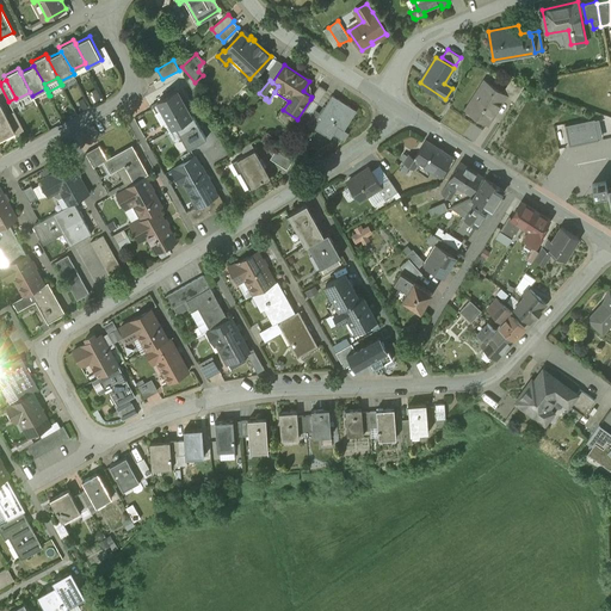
[(511,80),(503,93),(506,96),(514,102),(525,85),(511,80)]
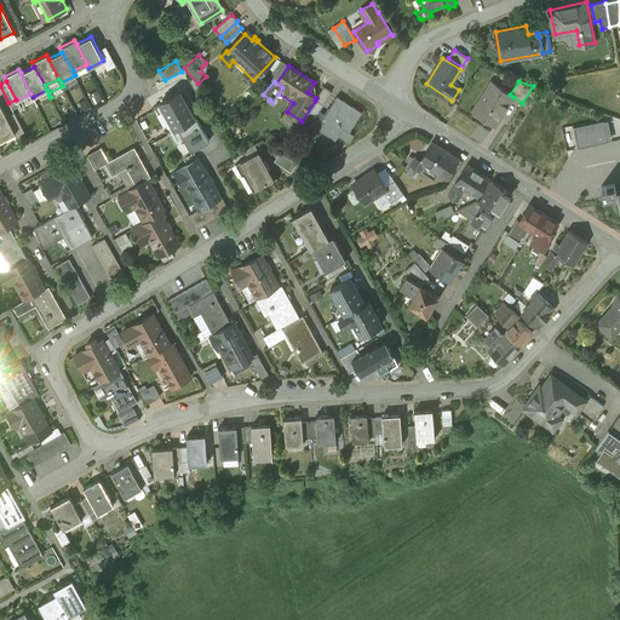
[(510,95),(492,82),(474,110),(495,125),(500,116),(500,115),(505,107),(507,105),(514,97),(510,95)]
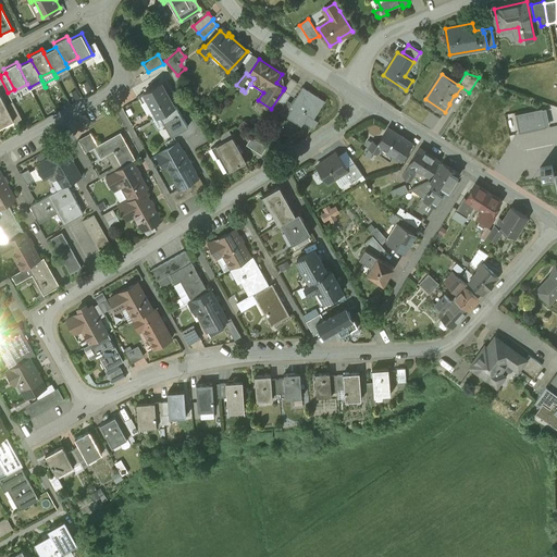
[(284,88),(283,90),(291,95),(298,83),(291,78),(284,88)]
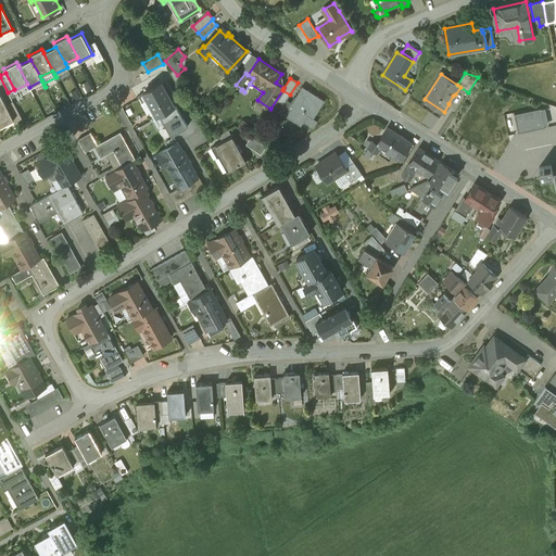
[(80,84),(84,91),(91,89),(88,80),(80,84)]
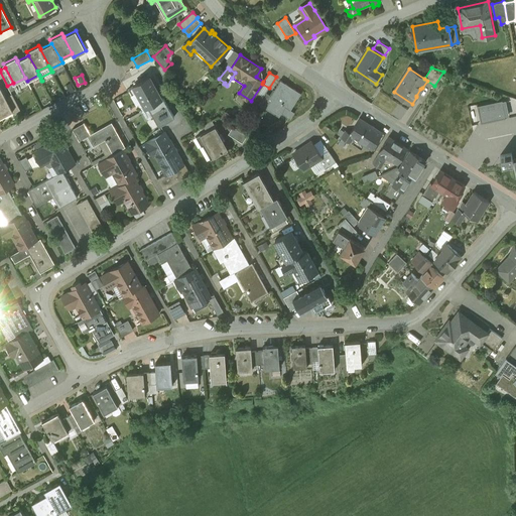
[(161,99),(149,78),(134,86),(142,101),(146,108),(148,107),(161,99)]
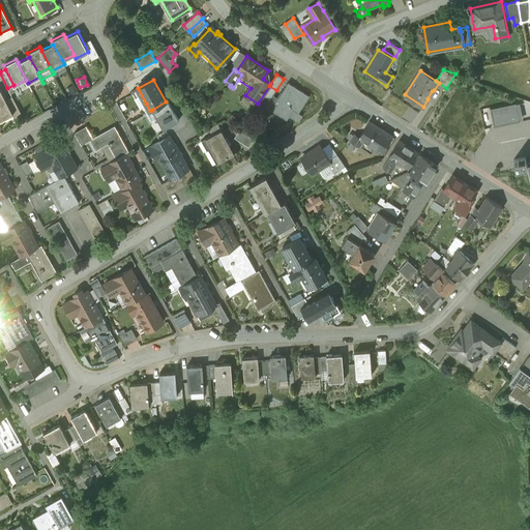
[(310,96),(288,83),(278,98),(275,104),(277,105),(273,112),(287,120),(289,116),(298,122),(302,116),(298,113),(310,96)]
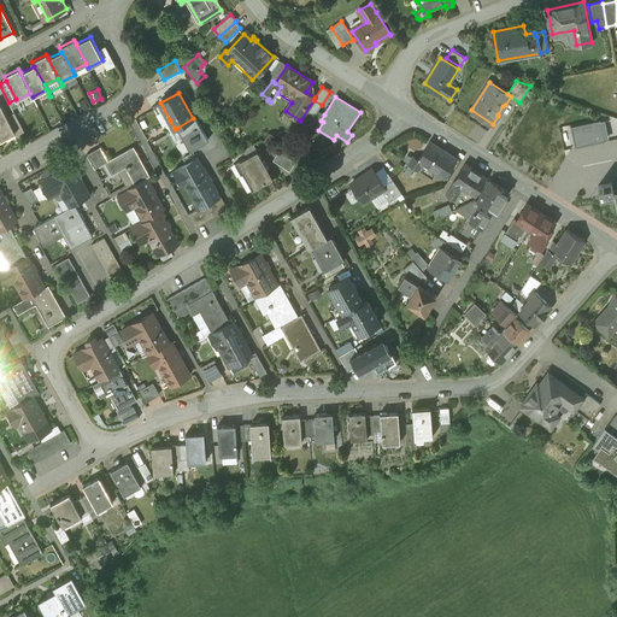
[(0,103),(0,139),(15,131),(16,131),(9,117),(0,103)]
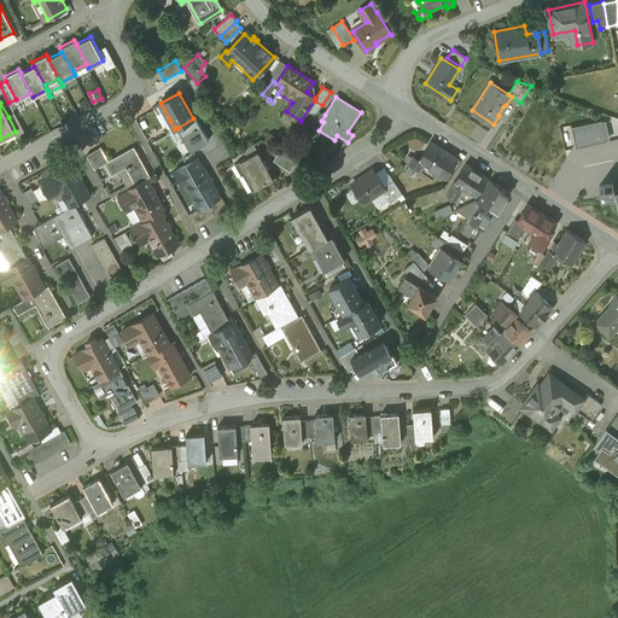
[(170,121),(161,103),(153,106),(164,124),(170,121)]
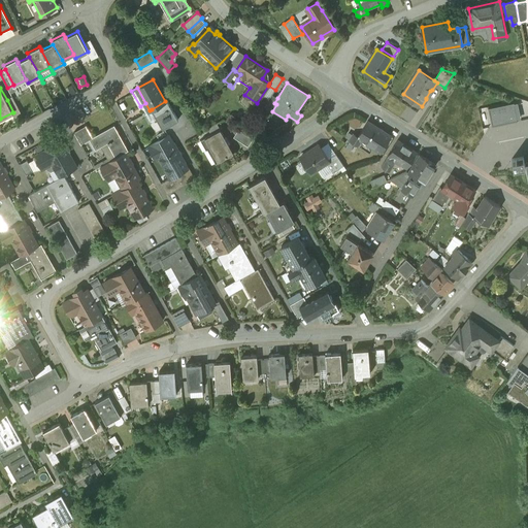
[(272,95),(264,106),(272,111),(276,104),(274,103),(277,98),(272,95)]
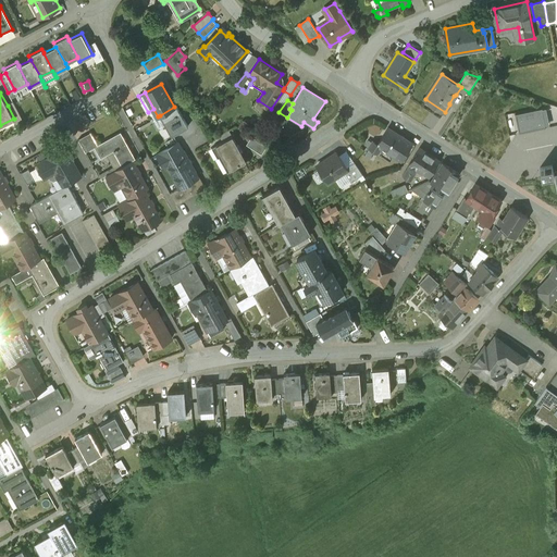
[(13,102),(8,106),(14,119),(13,119),(14,122),(22,118),(13,102)]
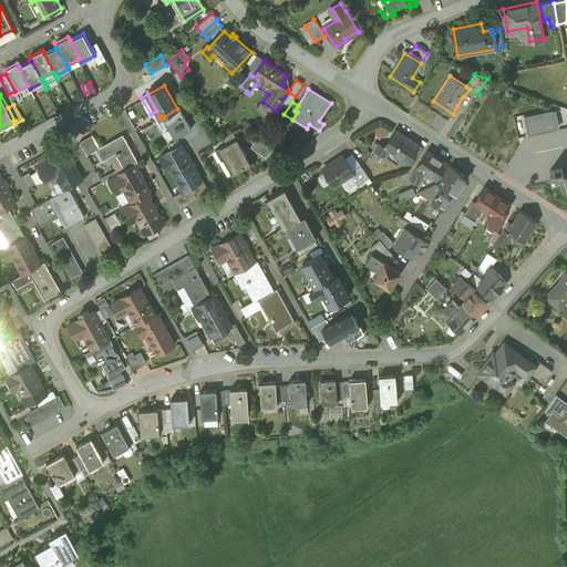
[(177,109),(163,117),(175,138),(191,129),(179,109),(177,109)]
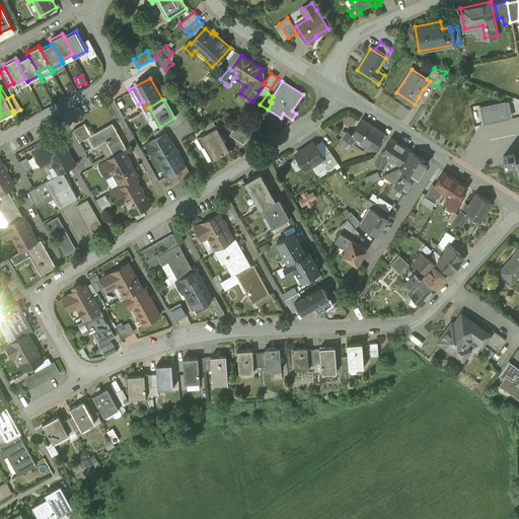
[(504,101),(479,106),(484,125),(509,120),(509,119),(505,102),(505,101),(504,101)]
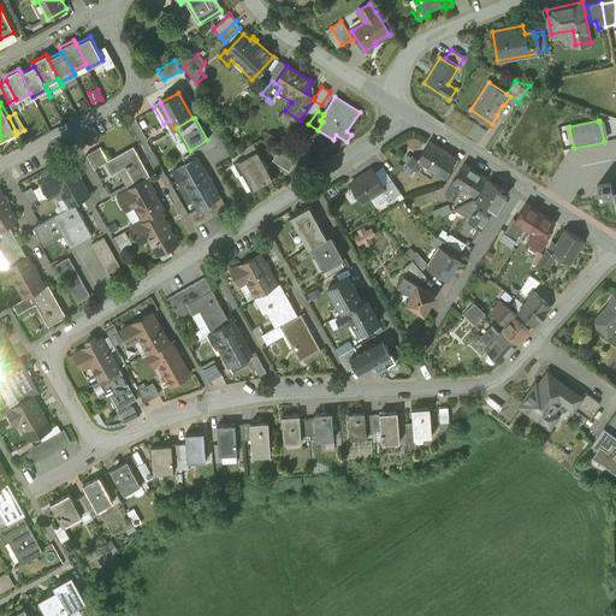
[(456,159),(430,142),(418,160),(418,161),(422,164),(444,178),(456,159)]
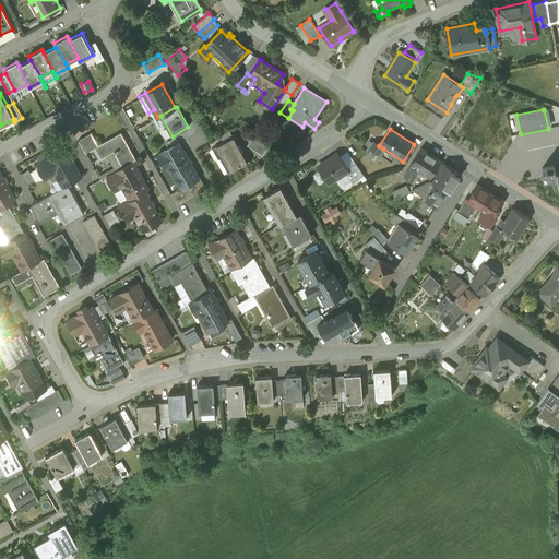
[(97,145),(94,147),(100,158),(114,152),(122,166),(132,161),(135,158),(121,132),(97,145)]
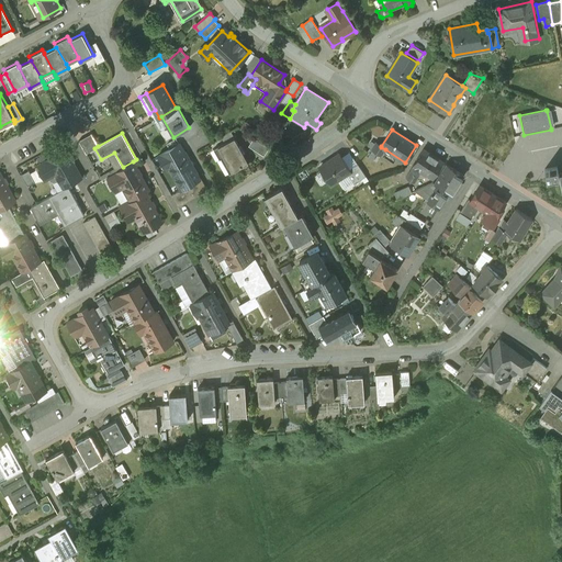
[(91,134),(79,141),(86,153),(94,148),(98,146),(91,134)]
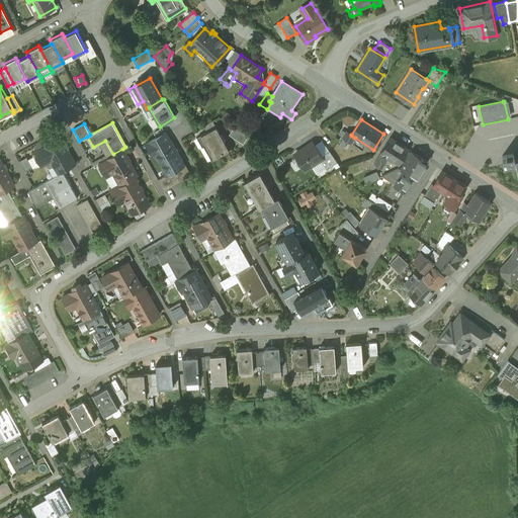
[(229,150),(216,127),(197,138),(202,147),(206,145),(213,159),(229,150)]
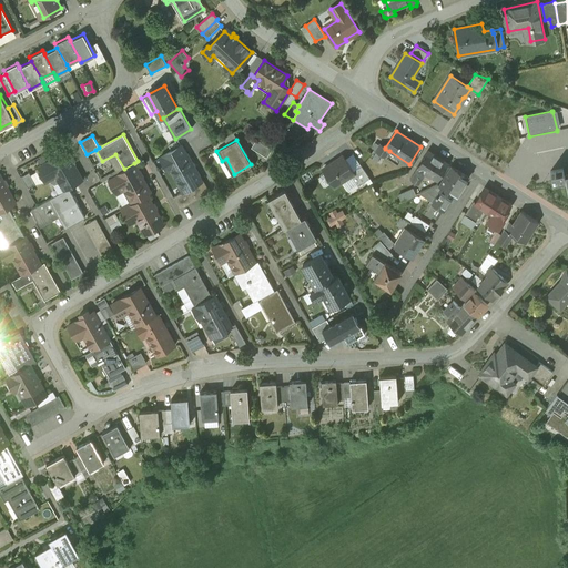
[(272,150),(256,140),(251,148),(266,158),(272,150)]
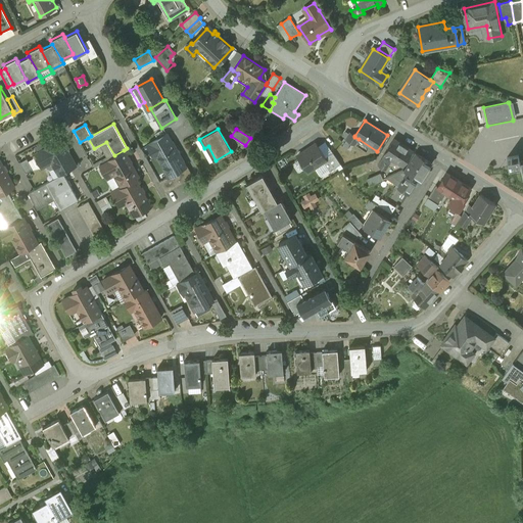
[(354,136),(350,133),(341,147),(350,152),(359,139),(354,137),(354,136)]
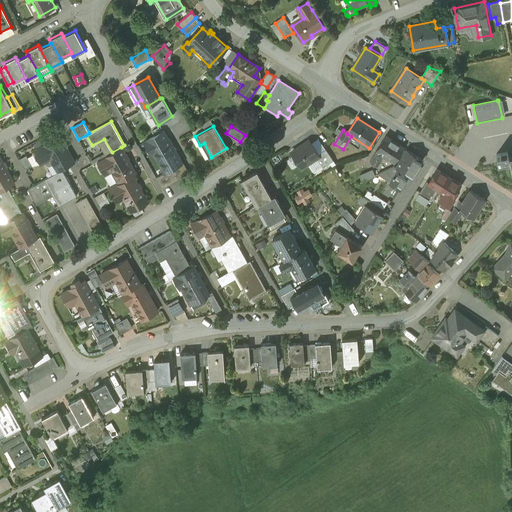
[(181,163),(163,131),(149,139),(154,148),(167,171),(172,169),(177,166),(181,163)]
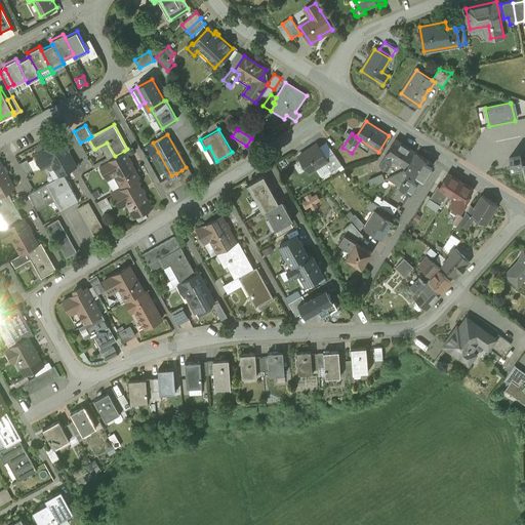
[(61,139),(35,155),(37,159),(42,167),(46,165),(52,162),(55,167),(59,175),(64,173),(76,166),(61,139)]
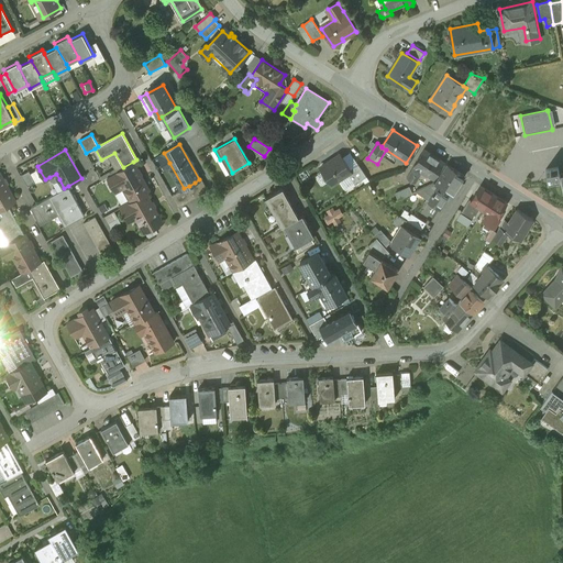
[(444,163),(423,150),(414,166),(414,167),(407,178),(415,184),(422,172),(433,179),(444,163)]
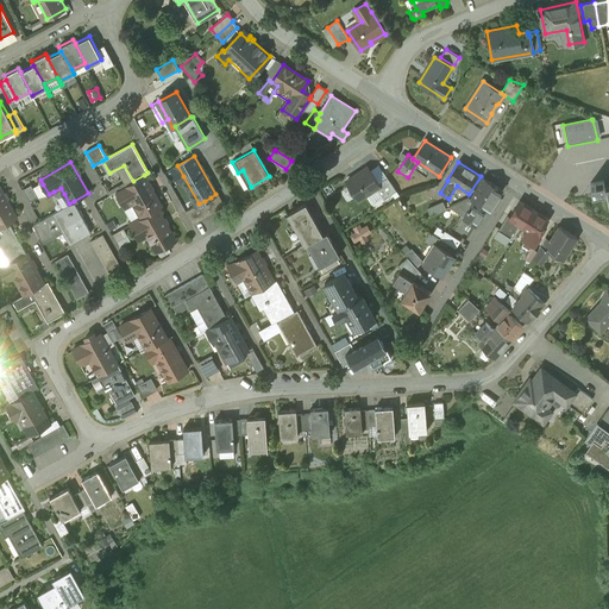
[(183,176),(177,165),(171,169),(173,170),(177,180),(183,176)]
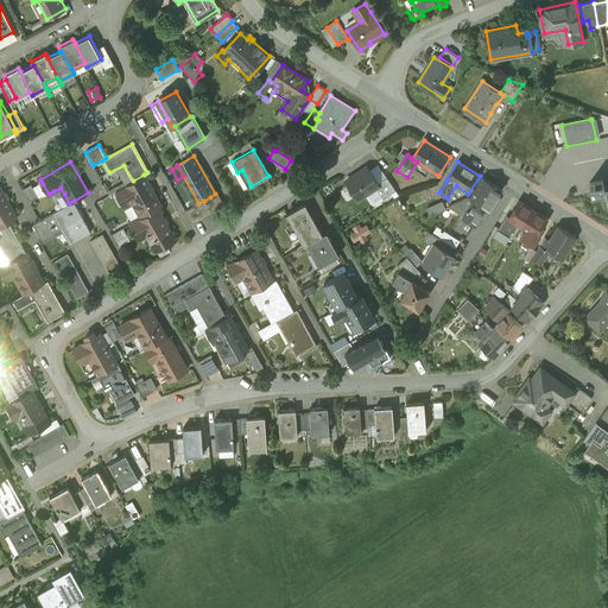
[(367,168),(346,182),(359,200),(375,189),(379,187),(378,184),(367,168)]
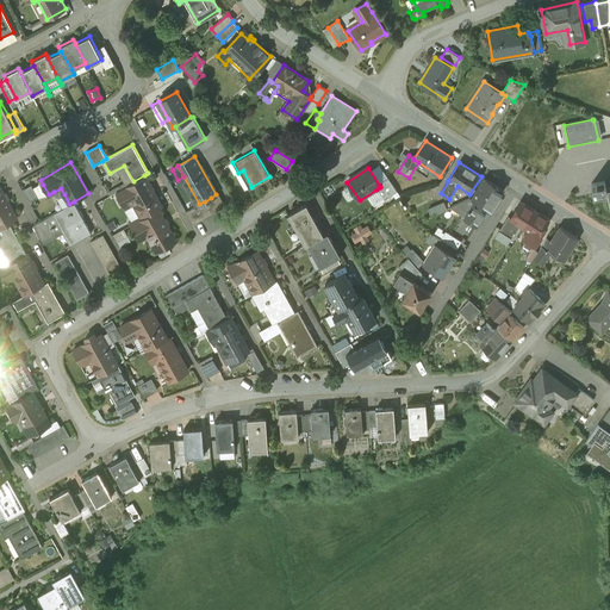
[(162,206),(144,175),(134,181),(120,190),(129,204),(135,200),(144,217),(157,209),(162,206)]
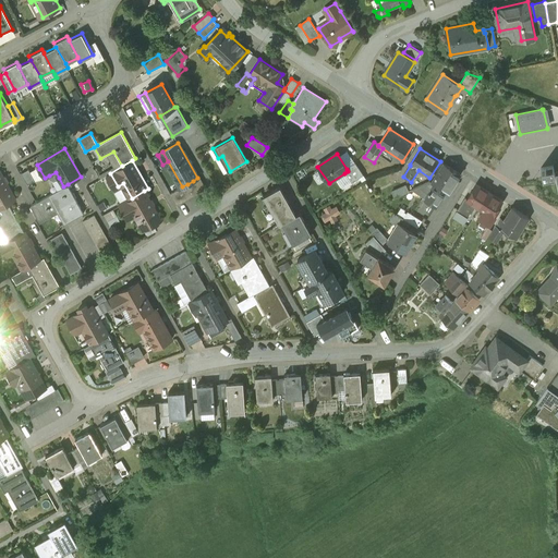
[(355,164),(347,169),(348,171),(344,173),(352,183),(363,176),(355,164)]
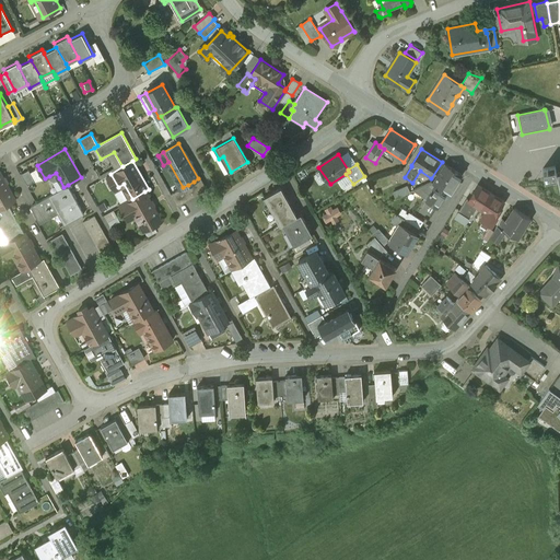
[(445,164),(433,183),(436,185),(431,193),(430,191),(428,195),(430,196),(427,199),(438,206),(446,191),(450,194),(462,175),(445,164)]
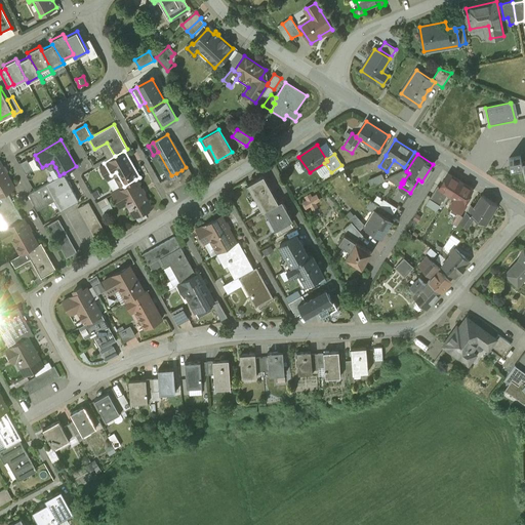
[(522,164),(521,156),(509,158),(511,166),(522,164)]
